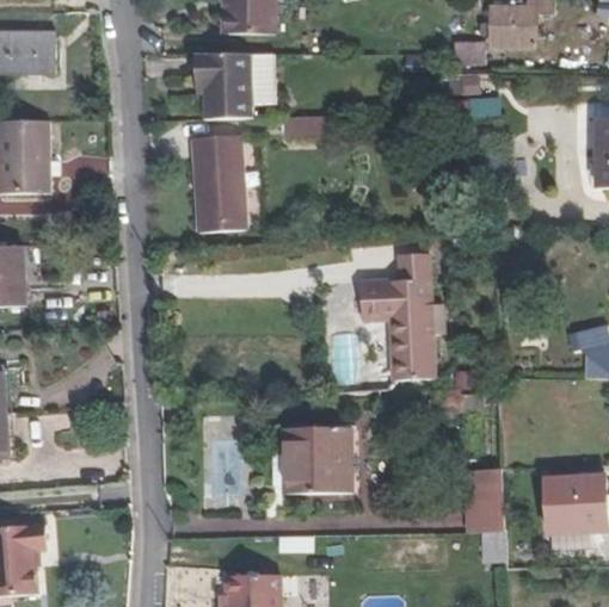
[(222,0),(222,32),(275,32),(275,0),(222,0)]
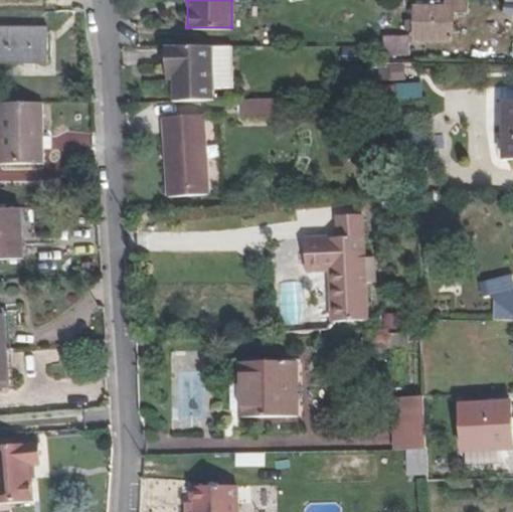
[(451,5),(414,4),(414,37),(451,37),(451,5)]
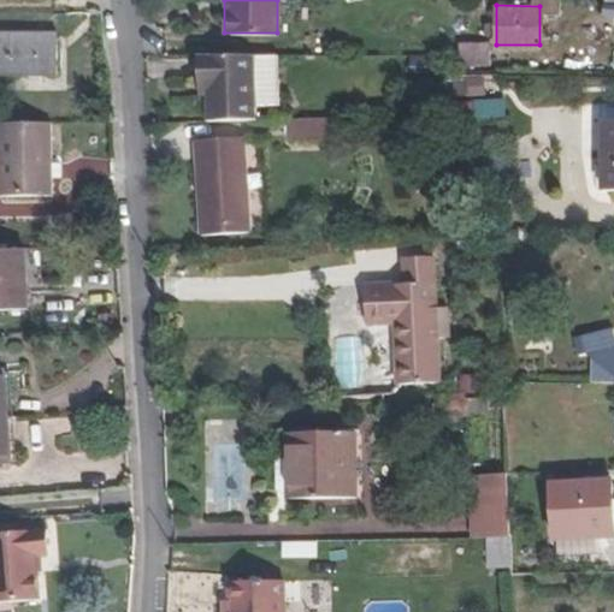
[(55,30),(0,29),(0,71),(55,72),(55,30)]
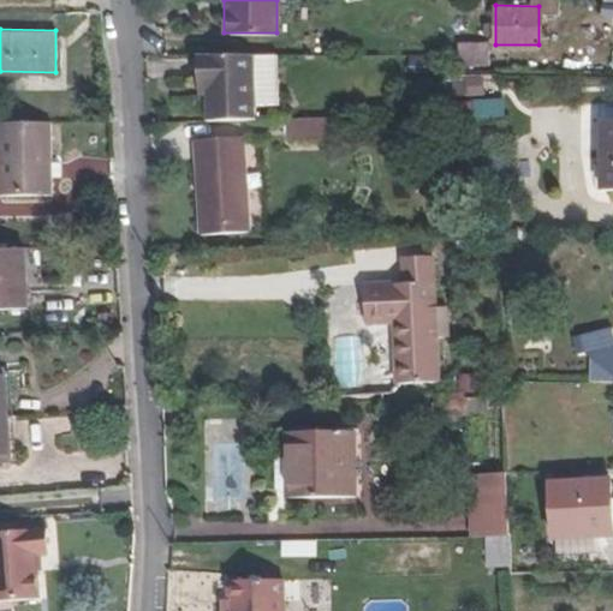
[(488,42),(457,43),(457,61),(488,61),(488,42)]
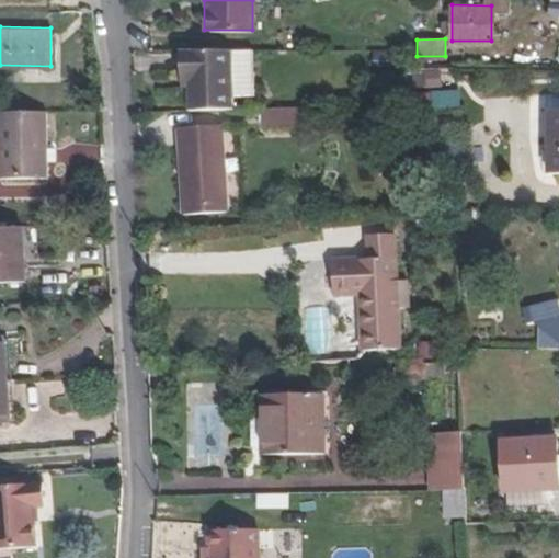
[(230,48),(179,48),(180,79),(187,79),(187,86),(187,109),(232,107),(231,93),(230,48)]
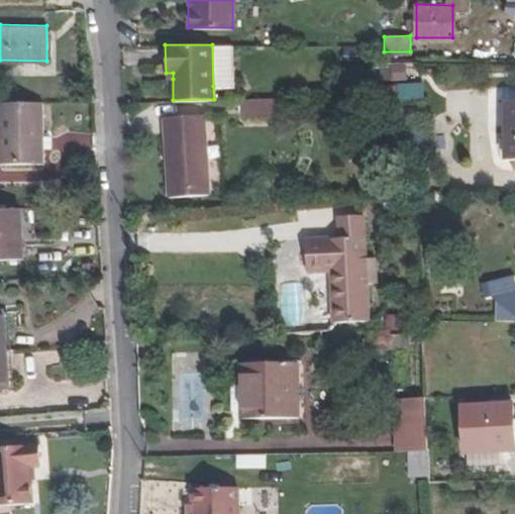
[(234,85),(232,44),(212,44),(213,86),(234,85)]
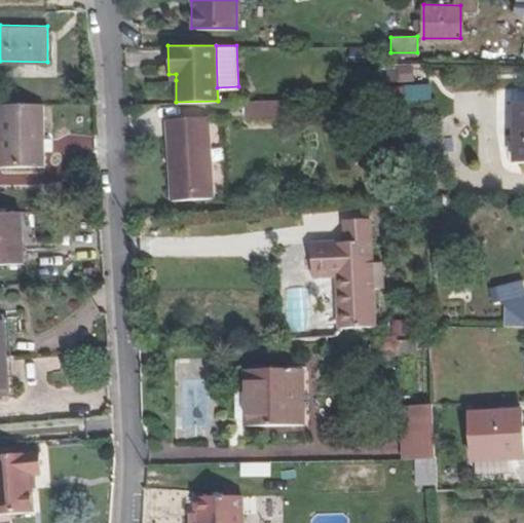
[(404,82),(403,100),(428,101),(429,83),(404,82)]
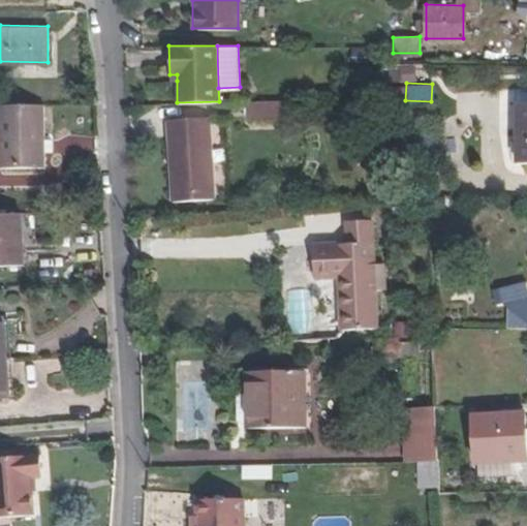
[(247,120),(287,121),(288,100),(248,99),(247,120)]
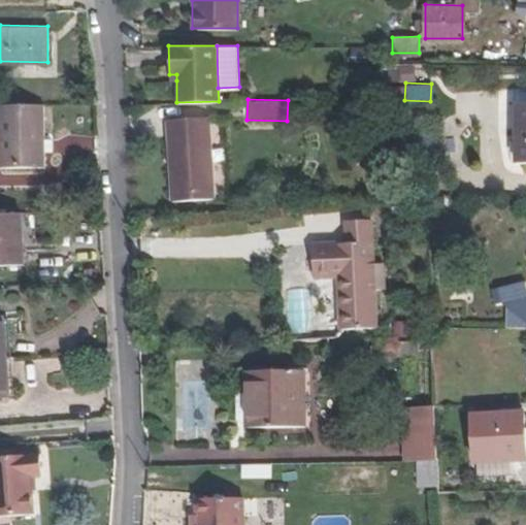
[(525,101),(515,101),(515,161),(525,161),(525,101)]
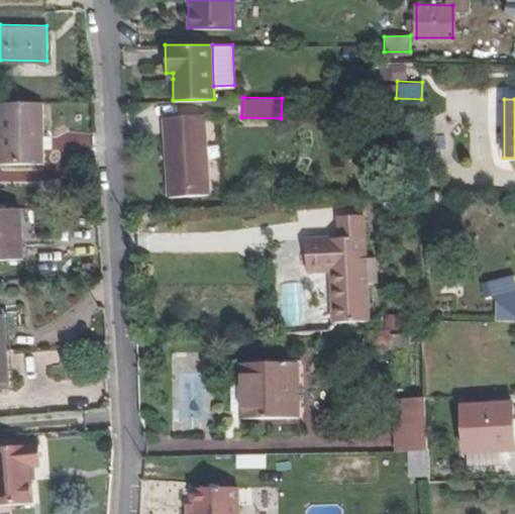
[(42,164),(41,100),(0,101),(0,164),(42,164)]
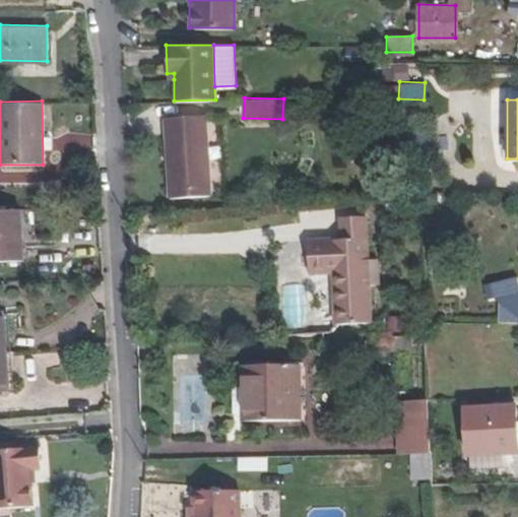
[(210,194),(205,114),(163,117),(168,197),(210,194)]
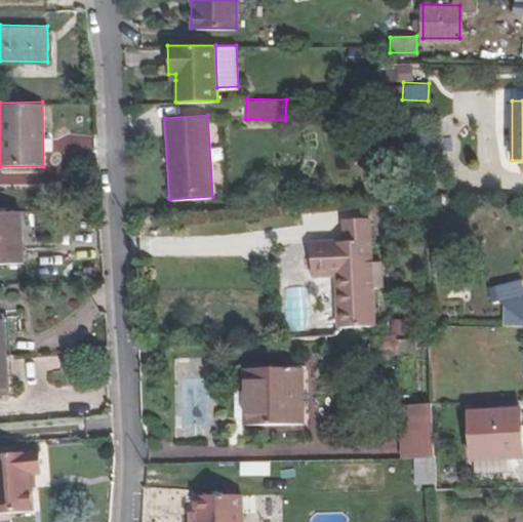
[(19,210),(0,210),(0,263),(23,262),(19,210)]
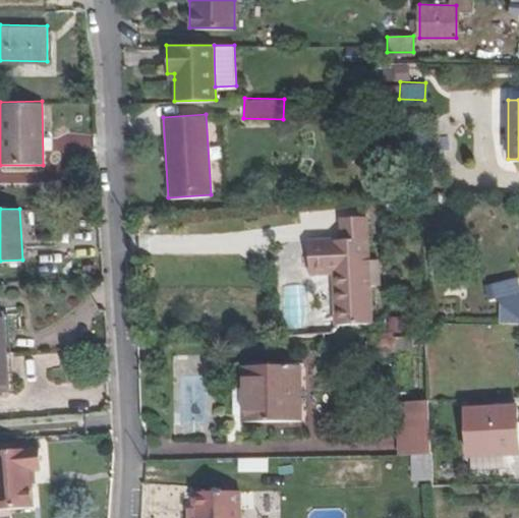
[(366,217),(338,219),(339,238),(367,236),(366,217)]
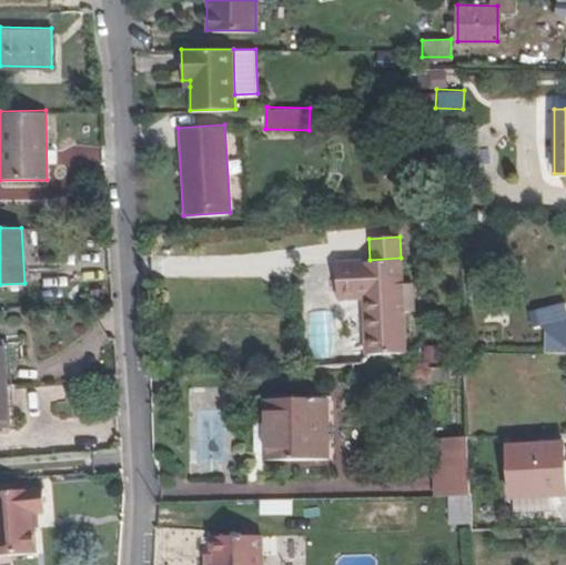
[(370,260),(335,262),(337,299),(361,298),(364,353),(405,351),(401,258),(370,260)]
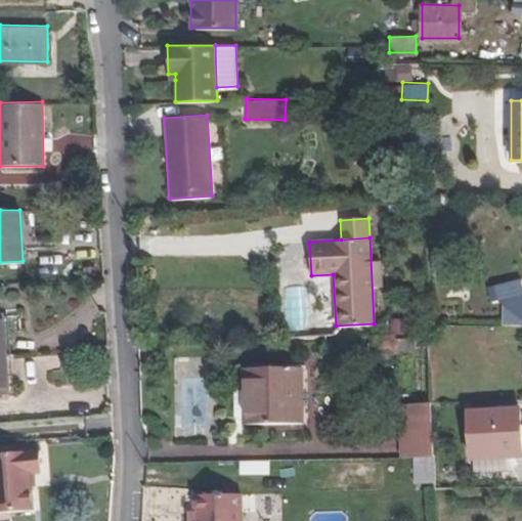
[(3,313),(0,313),(0,391),(8,391),(3,313)]
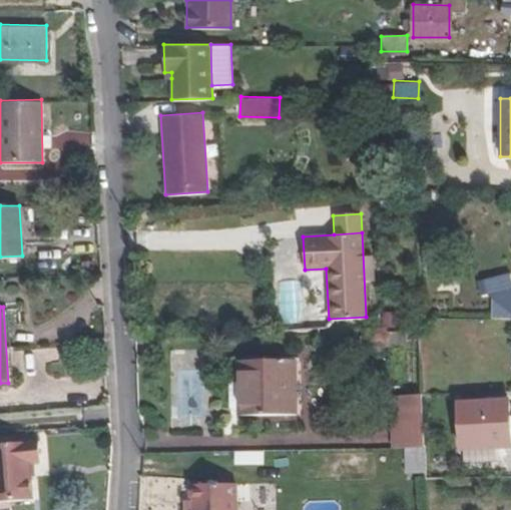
[(295,357),(237,359),(237,380),(238,414),(296,413),(295,357)]
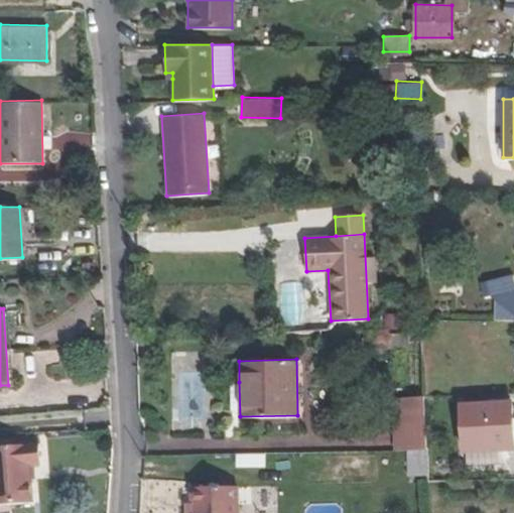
[(240,416),(239,382),(230,382),(230,407),(240,416)]
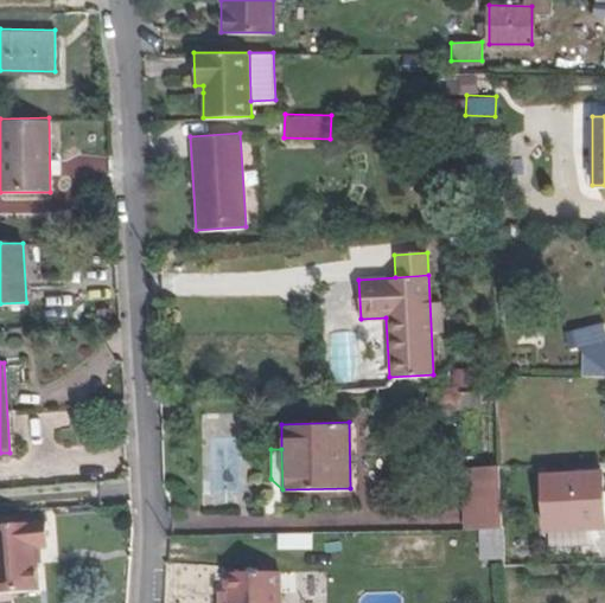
[(497,463),(460,466),(463,527),(501,526),(497,463)]
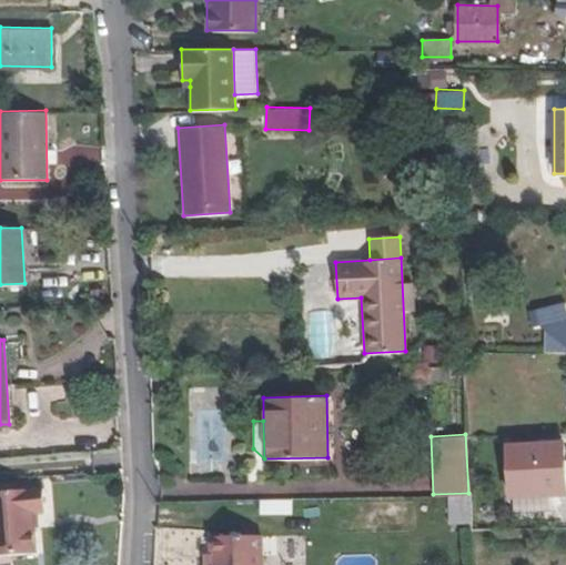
[(563,442),(507,444),(511,495),(565,492),(563,442)]
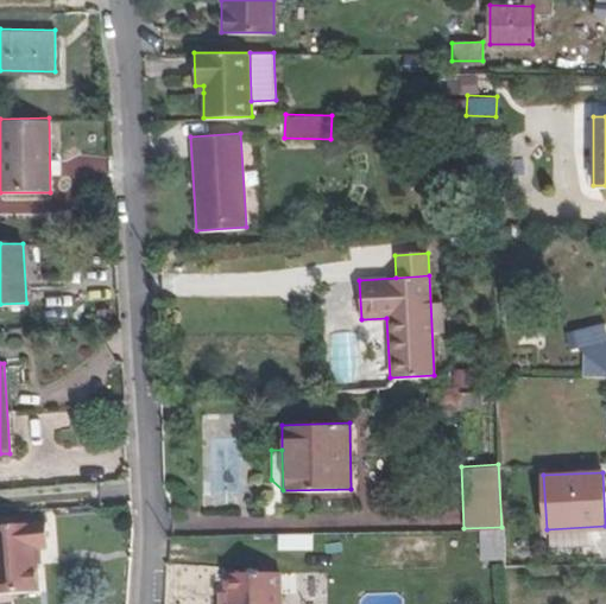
[(49,544),(46,520),(0,523),(0,592),(38,590),(36,563),(35,546),(49,544)]
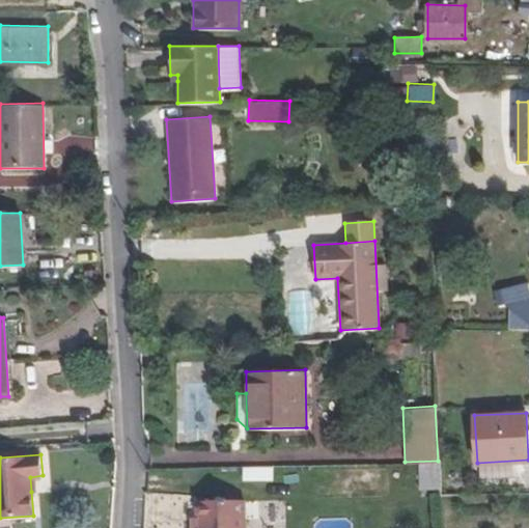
[(272,478),(272,465),(242,465),(242,479),(272,478)]
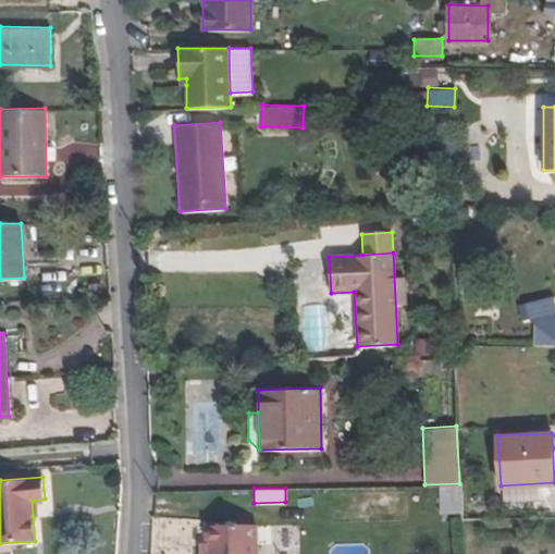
[(255,524),(205,526),(206,553),(200,553),(256,553),(256,524),(255,524)]
